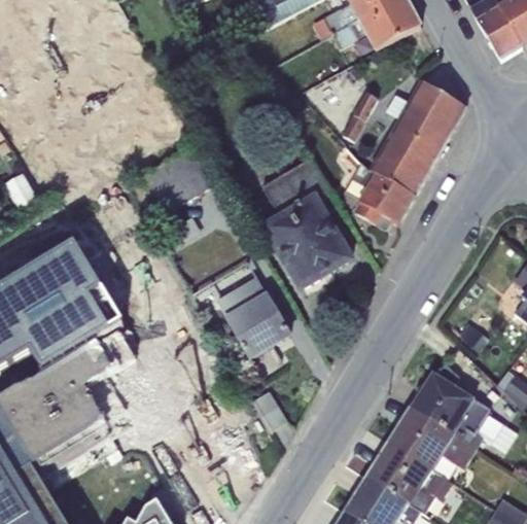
[(168,0),(175,13),(198,1),(197,0),(168,0)]
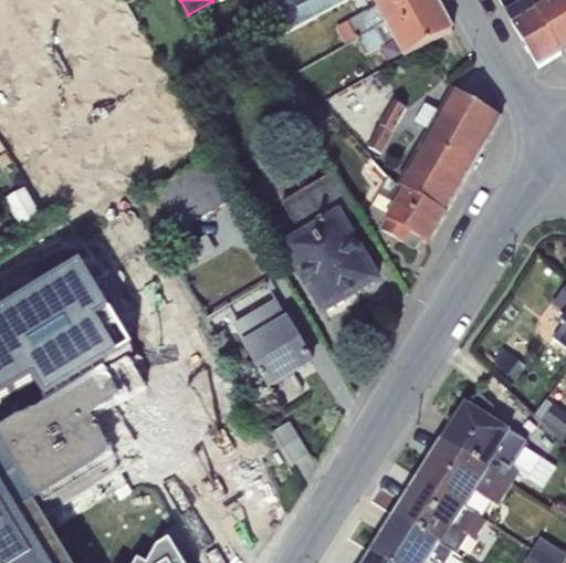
[(294,0),(297,6),(278,17),(285,31),(342,0),(294,0)]
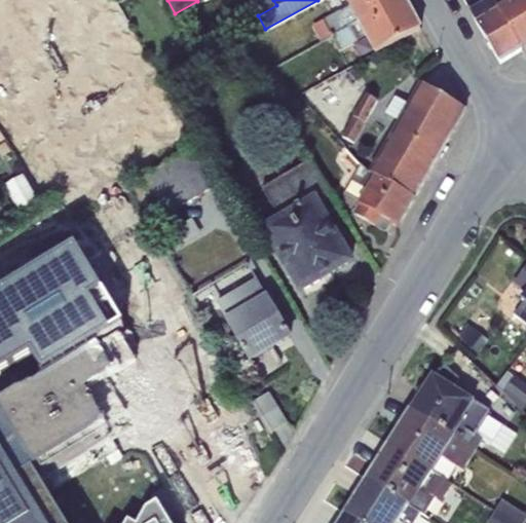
[(359,20),(392,0),(347,0),(350,3),(311,24),(320,39),(333,34),(331,31),(357,17),(359,20)]
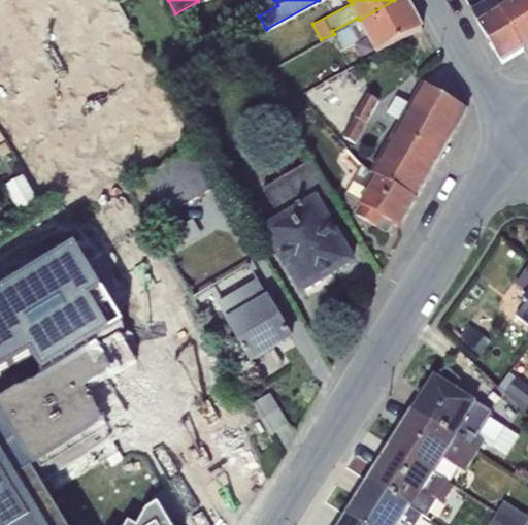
[(394,0),(360,20),(375,51),(422,26),(407,0),(394,0)]
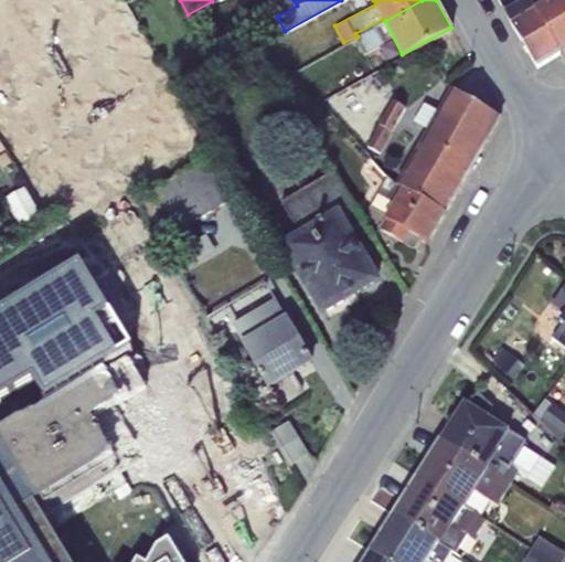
[(561,51),(530,0),(499,0),(536,65),(561,51)]
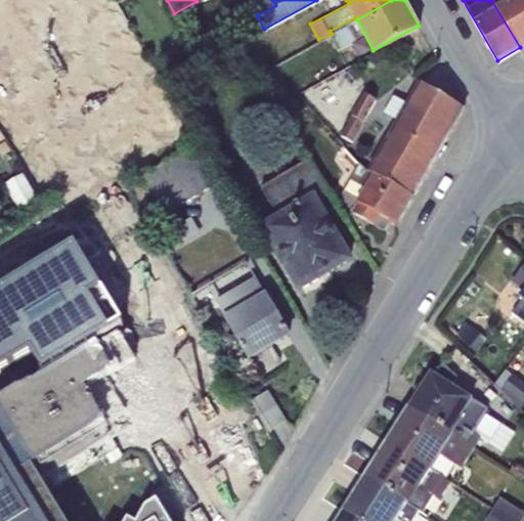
[(491,0),(520,47),(523,44),(523,0),(491,0)]
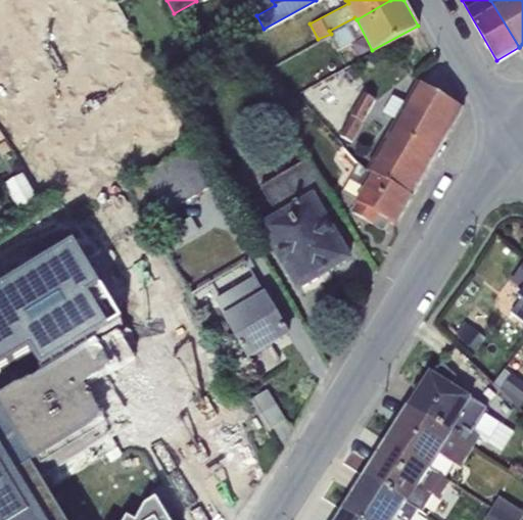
[(347,25),(331,34),(337,49),(354,40),(347,25)]
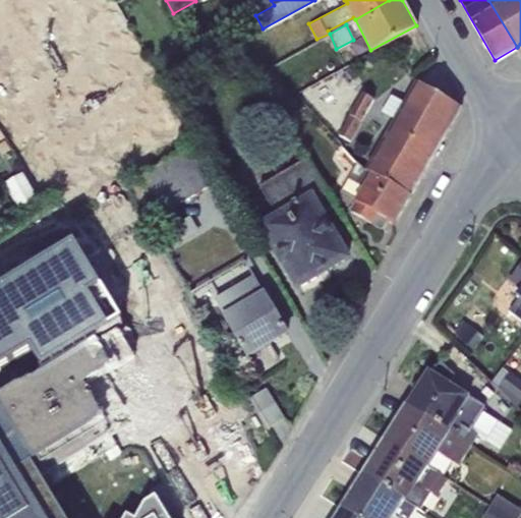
[(394,118),(366,167),(410,193),(461,106),(417,79),(405,101),(394,118)]
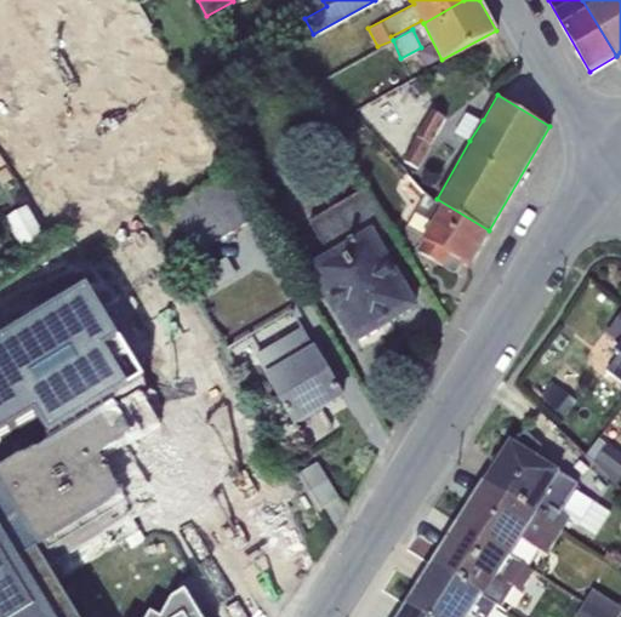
[(431,108),(403,159),(417,166),(445,116),(431,108)]
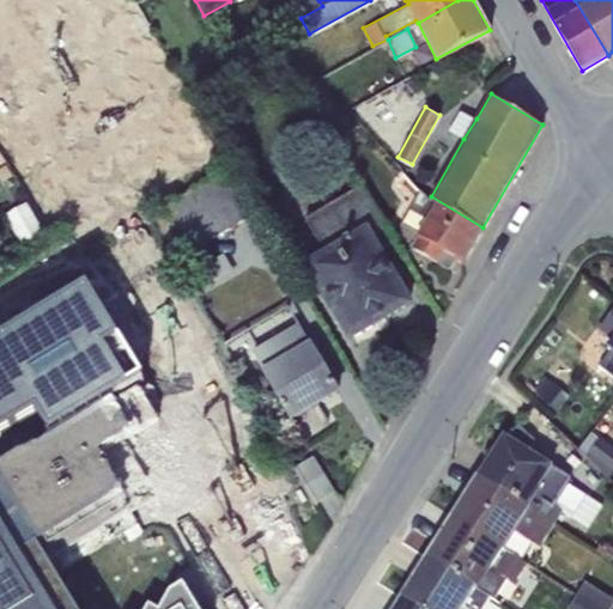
[(463,139),(477,119),(459,108),(447,129),(463,139)]
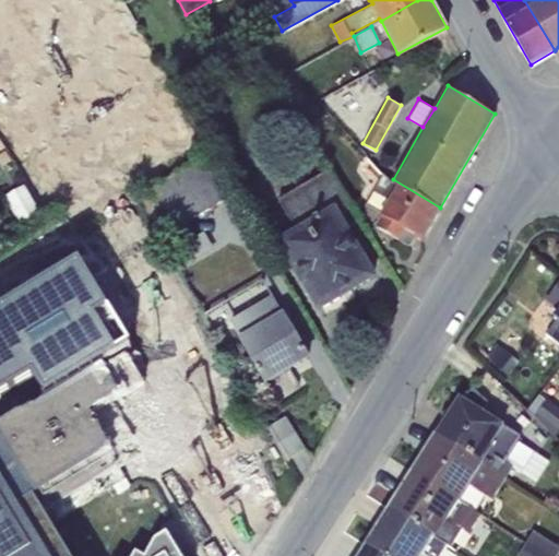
[(318,102),(300,110),(308,126),(325,117),(318,102)]
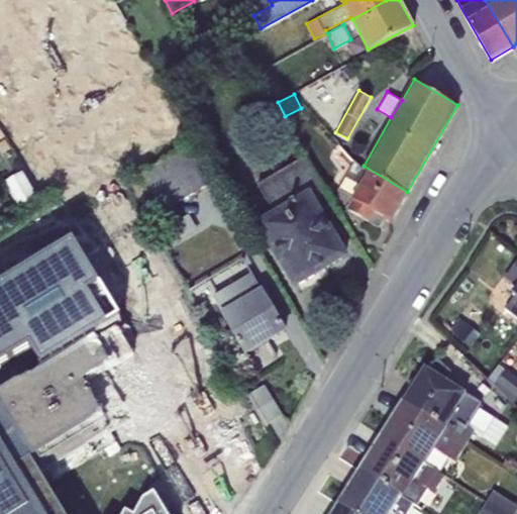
[(275,211),(257,220),(295,285),(345,254),(311,198),(324,190),(305,156),(257,183),(275,211)]
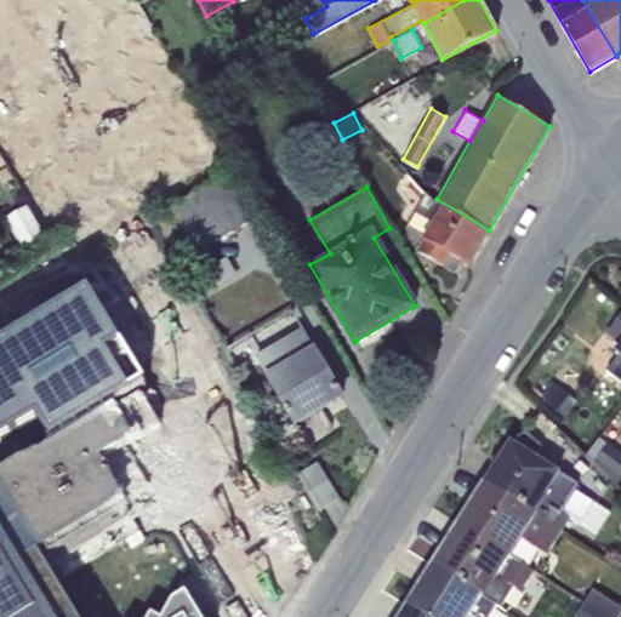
[(489,230),(437,199),(425,192),(400,236),(419,247),(417,250),(454,270),(460,260),(469,266),(489,230)]
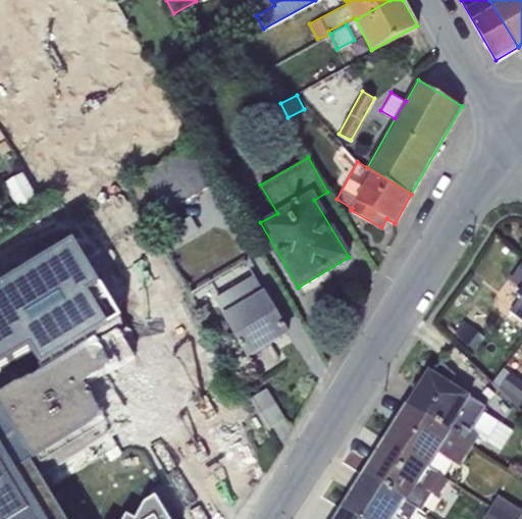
[(22,169),(3,180),(18,207),(37,196),(22,169)]
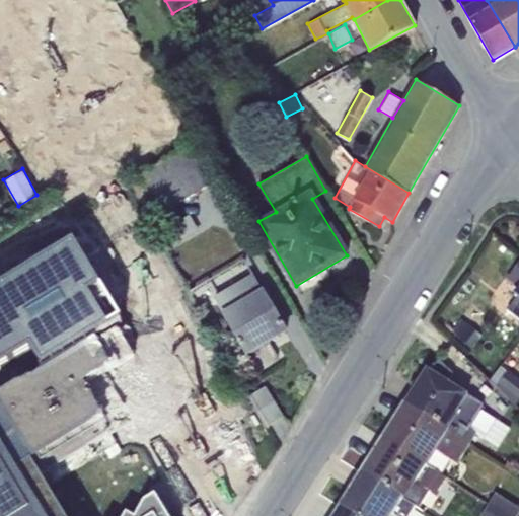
[(189,213),(157,231),(166,246),(198,228),(189,213)]
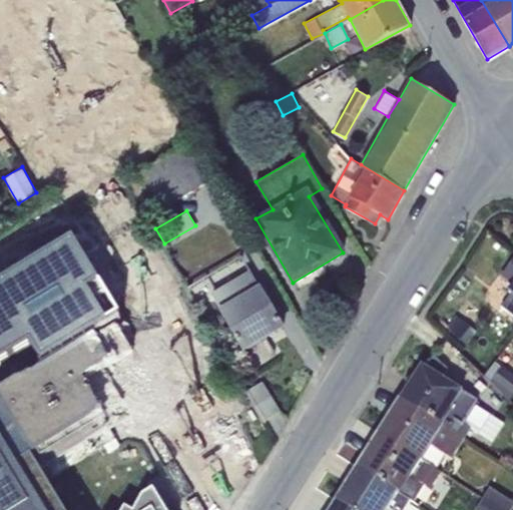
[(63,509),(33,458),(182,368),(146,307),(32,376),(18,379),(0,390),(0,360),(31,342),(43,361),(118,315),(72,238),(0,282),(0,509),(166,509),(153,487),(142,494),(133,509),(124,505),(121,509),(63,509)]
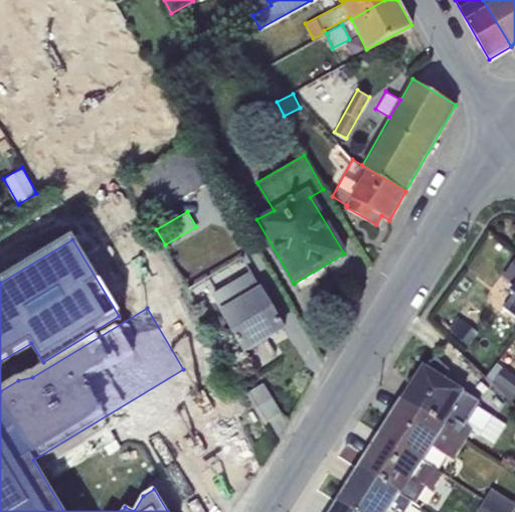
[(514,314),(514,259),(503,276),(514,285),(514,292),(504,306),(514,314)]
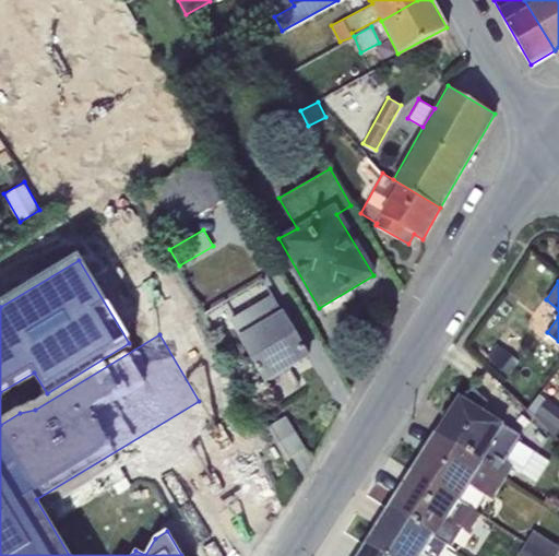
[(272,294),(229,319),(265,380),(308,356),(272,294)]
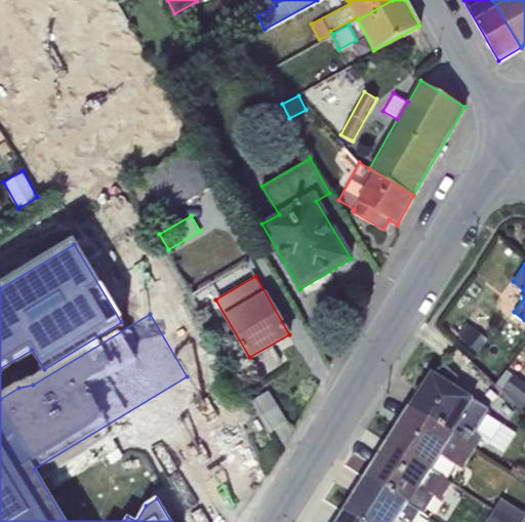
[(467,321),(456,334),(477,351),(487,337),(467,321)]
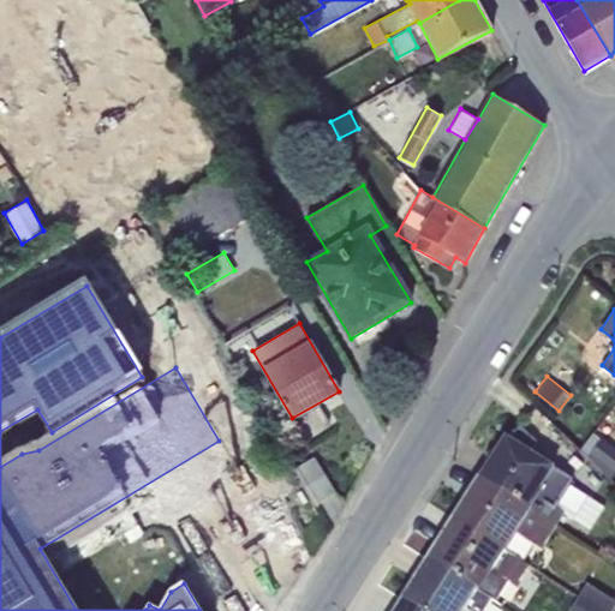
[(495,450),(479,475),(556,523),(565,511),(589,528),(604,505),(568,483),(572,477),(525,448),(536,439),(519,424),(495,450)]
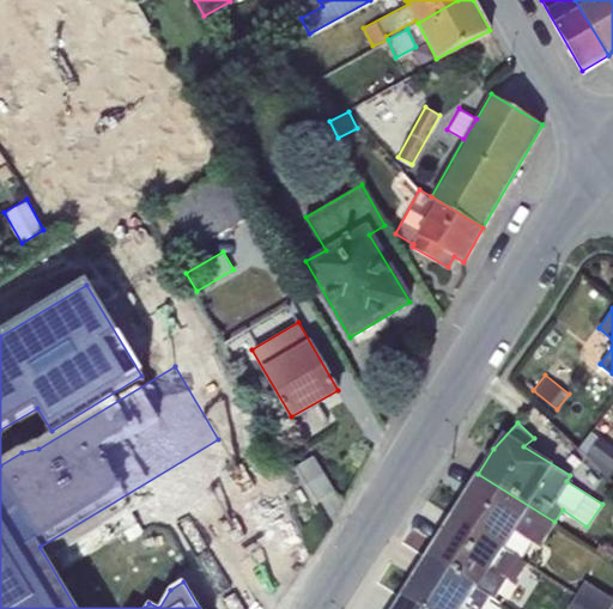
[(612,443),(600,433),(586,452),(611,473),(612,468),(612,443)]
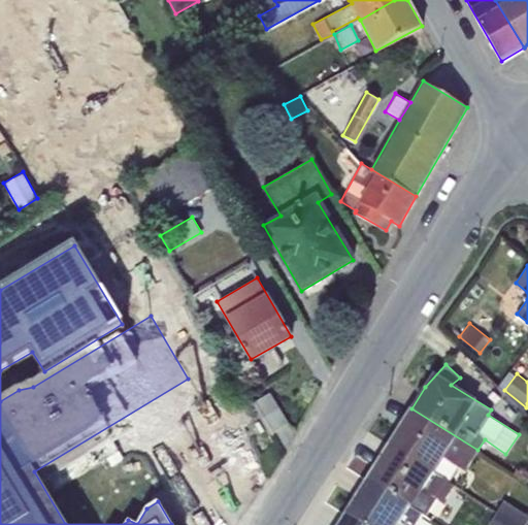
[(268,392),(254,401),(271,431),(287,423),(268,392)]
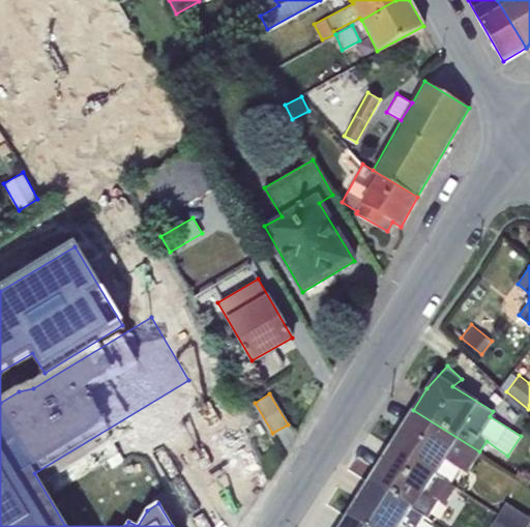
[(239,401),(226,409),(238,428),(252,418),(239,401)]
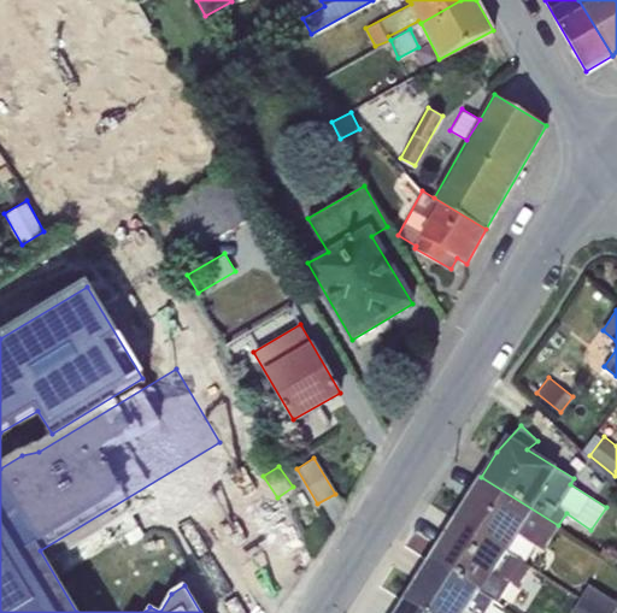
[(481,477),(454,518),(524,561),(535,544),(544,548),(558,525),(481,477)]
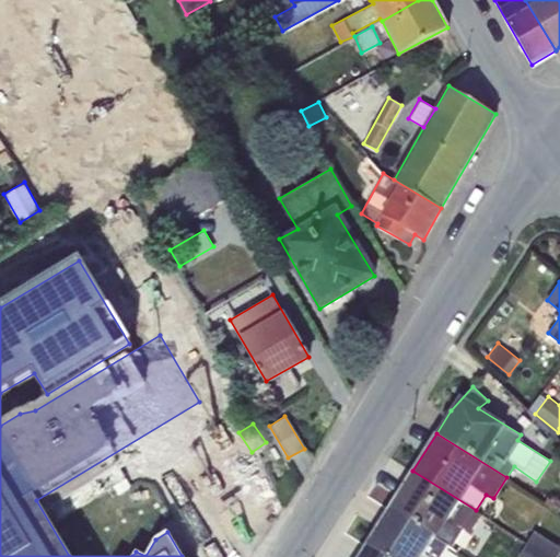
[(263,463),(205,496),(221,524),(279,491),(263,463)]
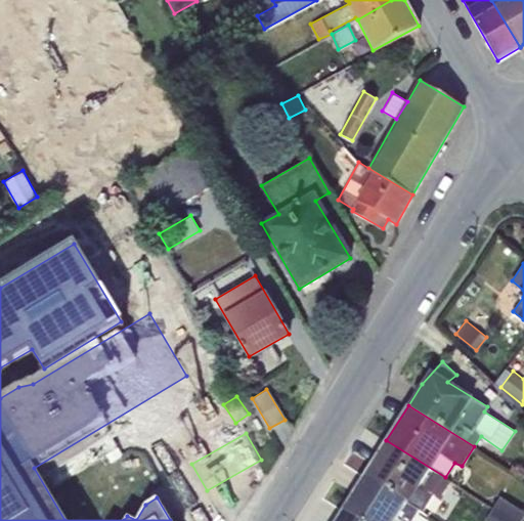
[(386,440),(365,474),(421,508),(429,513),(431,511),(425,506),(433,493),(439,497),(450,480),(445,477),(386,440)]
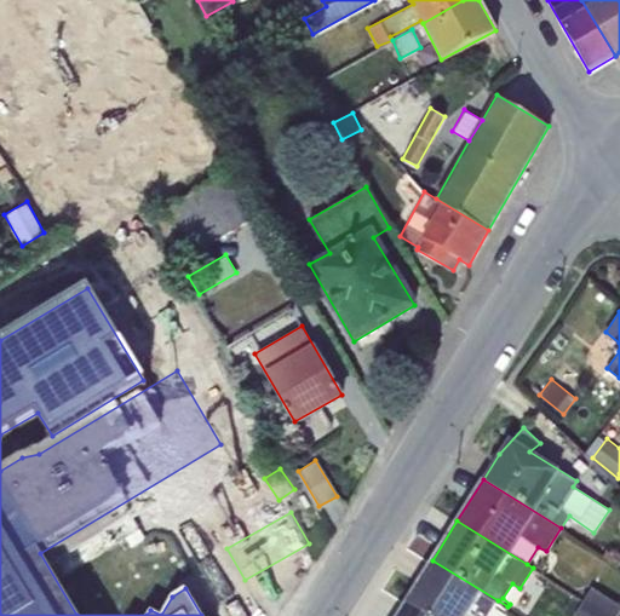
[(432,560),(406,602),(429,615),(487,615),(498,600),(432,560)]
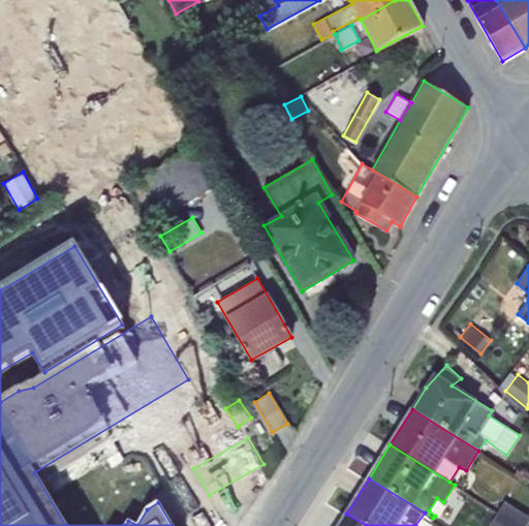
[(528,516),(505,501),(498,513),(519,525),(524,525),(528,520),(528,516)]
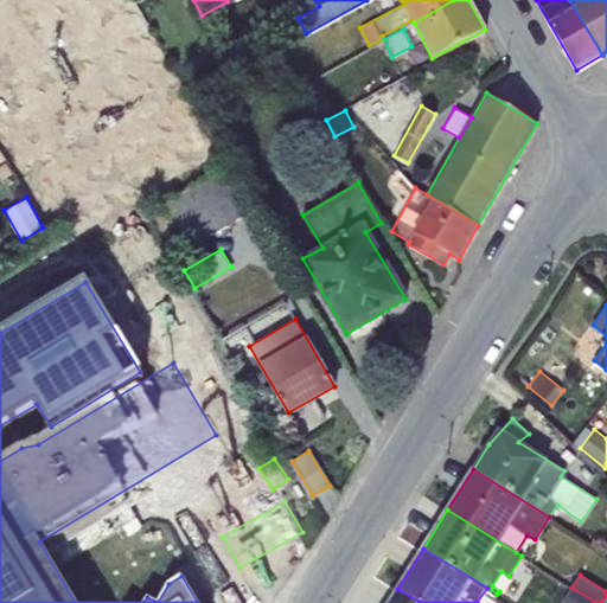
[(595,602),(572,588),(562,602),(595,602)]
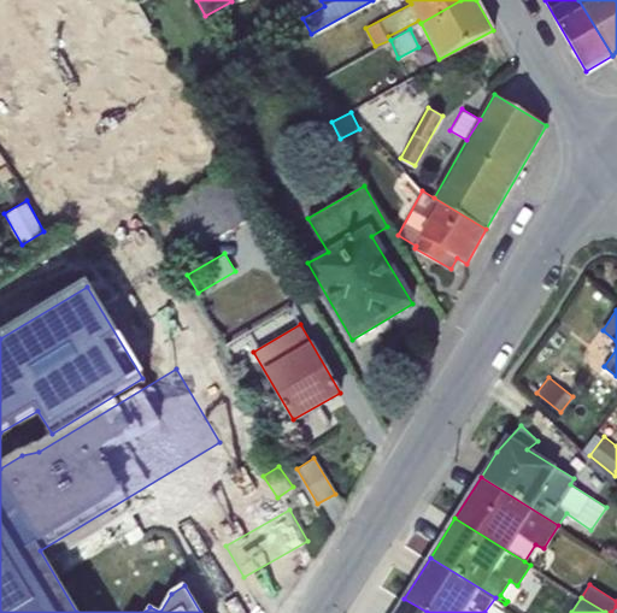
[(427,612),(404,599),(394,612),(427,612)]
